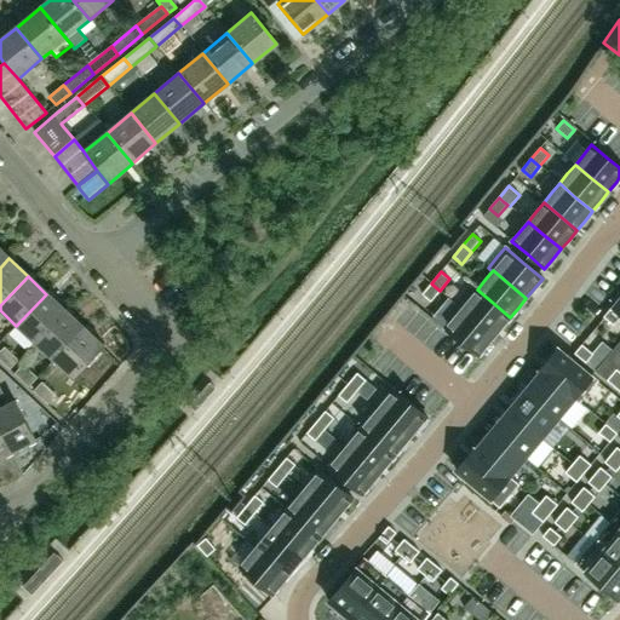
[(431,283),(422,294),(430,302),(440,291),(431,283)]
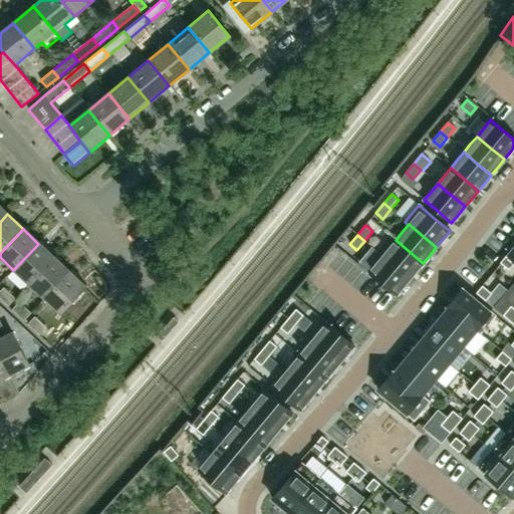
[(389,248),(382,256),(396,267),(410,278),(417,271),(423,263),(409,251),(396,240),(389,248)]
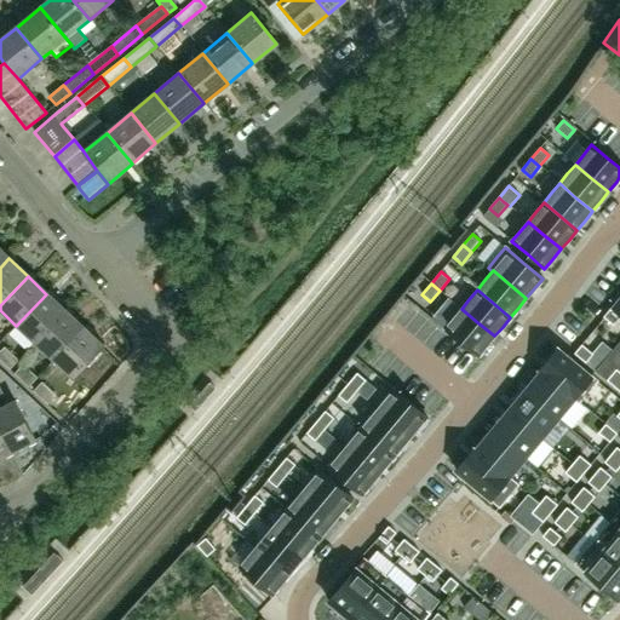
[(65,313),(46,294),(16,326),(35,344),(65,313)]
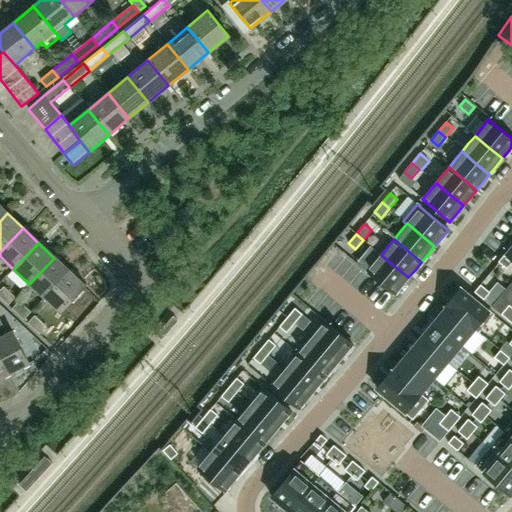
[(511,246),(499,261),(506,267),(511,260),(511,246)]
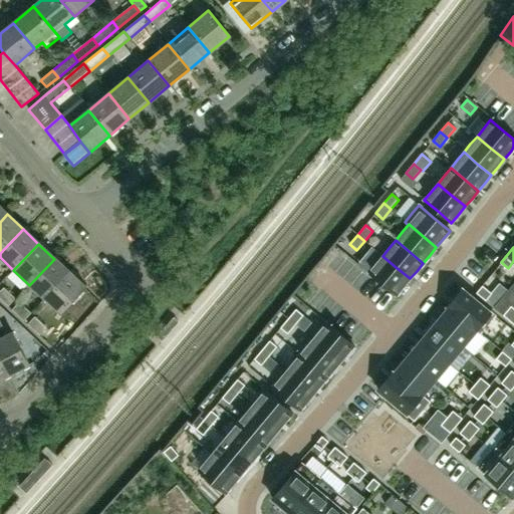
[(499,275),(504,270),(486,254),(481,259),(499,275)]
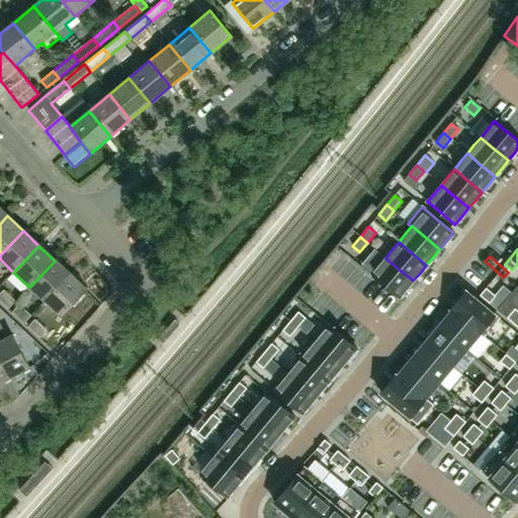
[(378,266),(371,274),(385,285),(400,297),(406,289),(413,280),(399,269),(385,258),(378,266)]
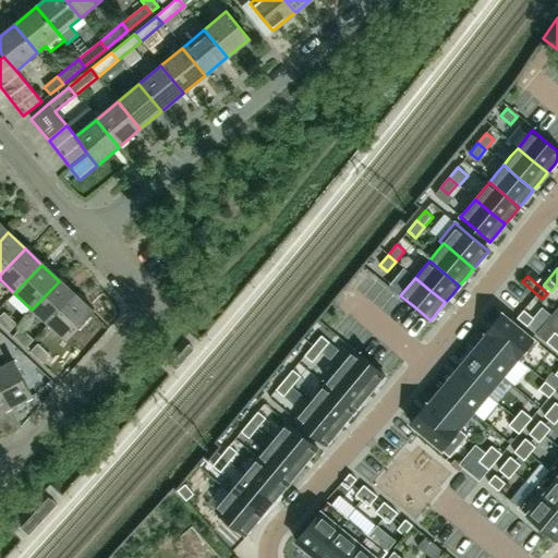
[(75,296),(59,281),(32,310),(48,326),(75,296)]
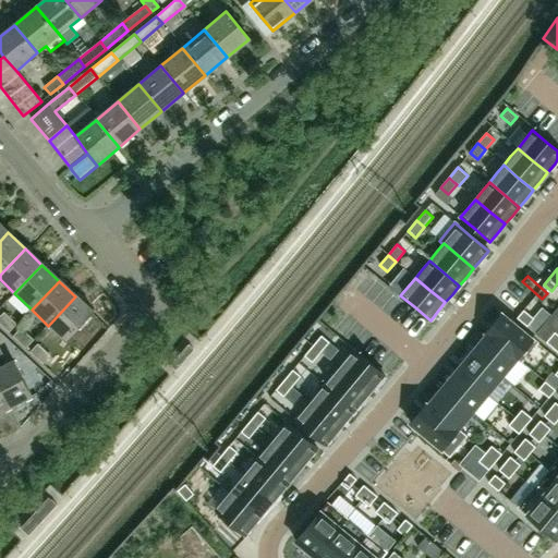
[(93,313),(75,296),(48,326),(64,342),(71,336),(81,344),(94,331),(84,322),(93,313)]
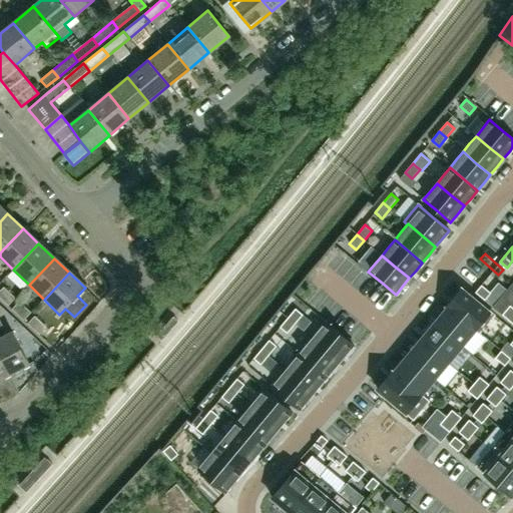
[(481,285),(475,293),(484,301),(490,294),(481,285)]
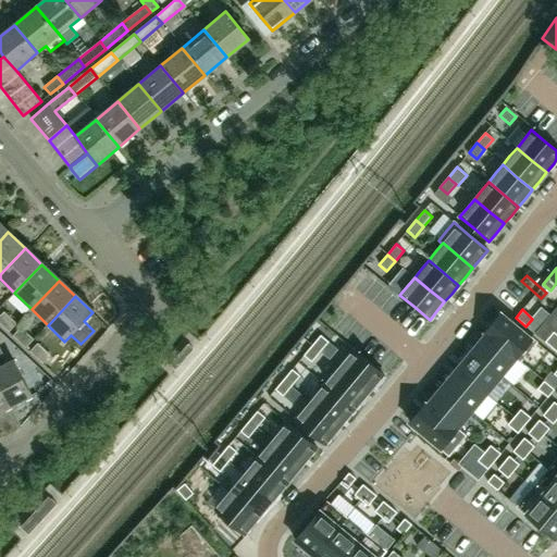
[(4,311),(0,314),(0,323),(9,332),(16,323),(4,311)]
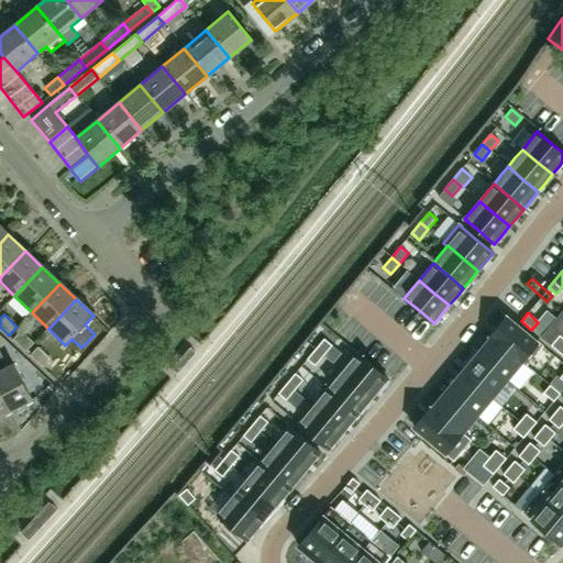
[(41,344),(50,334),(32,317),(22,327),(41,344)]
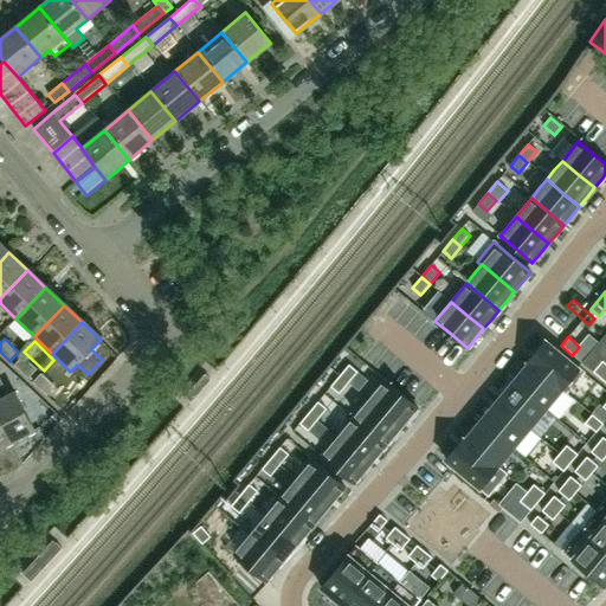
[(536,352),(528,362),(529,363),(529,362),(537,369),(546,375),(554,382),(561,389),(566,393),(574,382),(584,372),(565,356),(546,341),(536,352)]
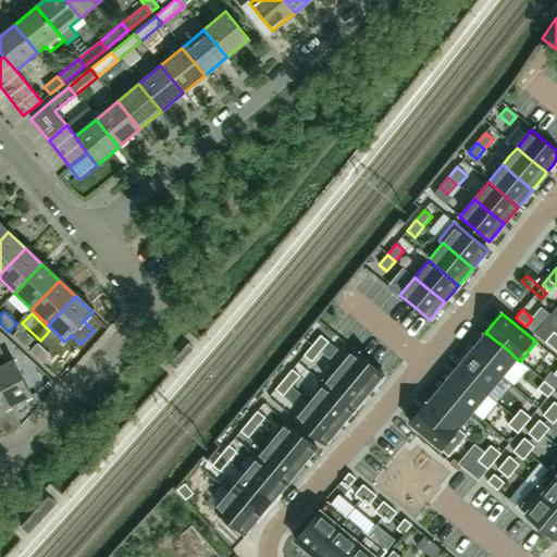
[(21,326),(13,335),(42,363),(50,355),(21,326)]
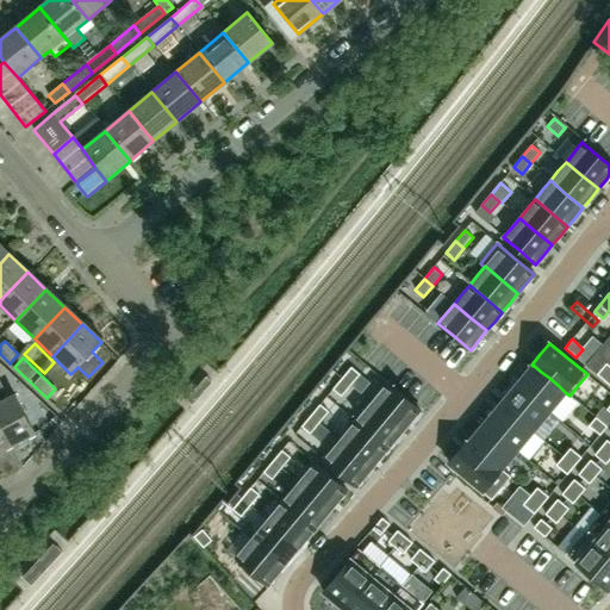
[(609,366),(607,363),(597,374),(605,381),(609,375),(609,366)]
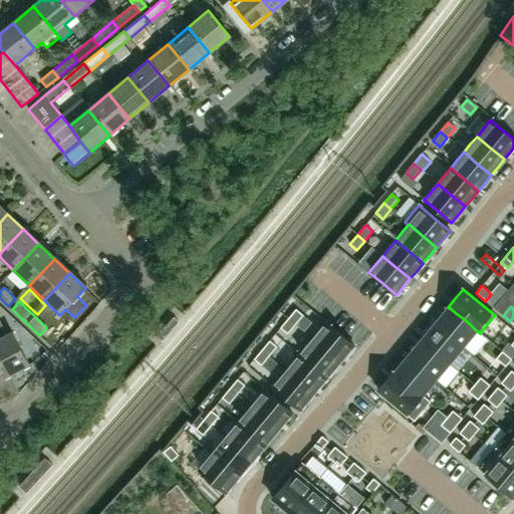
[(442,316),(435,323),(449,335),(463,346),(469,338),(476,330),(470,324),(463,318),(456,313),(449,307),(449,308),(442,316)]
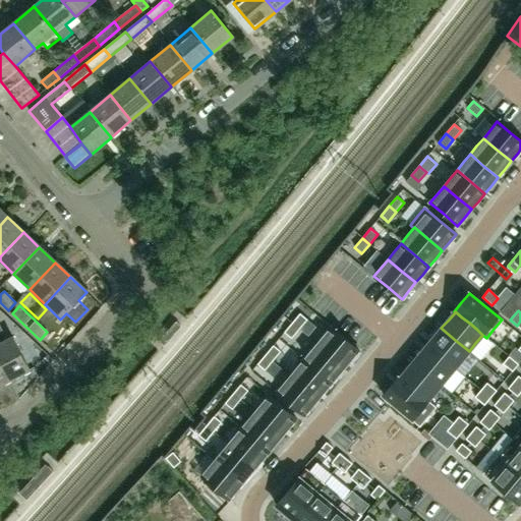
[(299,313),(292,323),(299,329),(307,320),(299,313)]
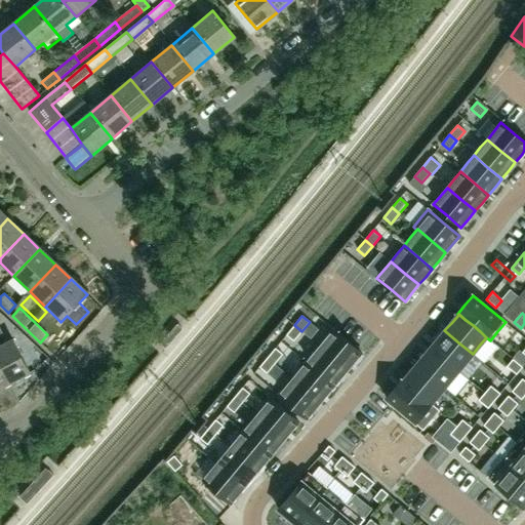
[(177,324),(160,345),(166,349),(183,329),(177,324)]
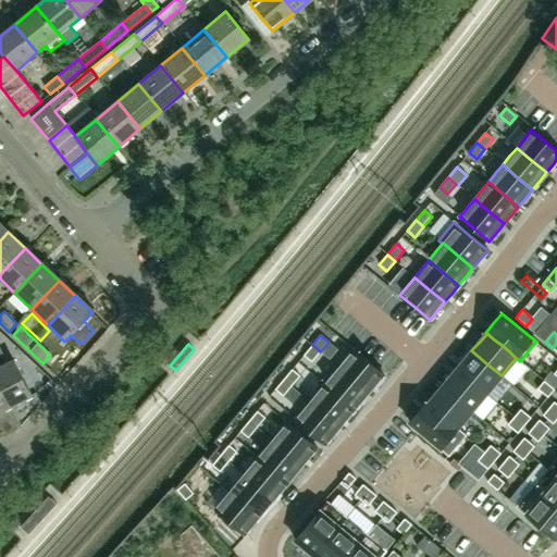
[(312,345),(304,355),(311,362),(320,351),(312,345)]
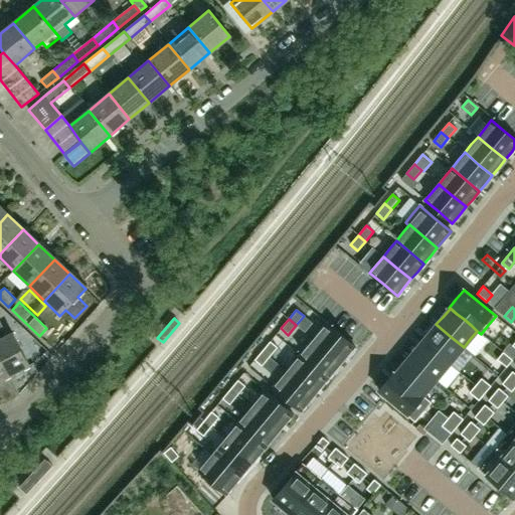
[(354,346),(327,323),(313,340),(340,363),(354,346)]
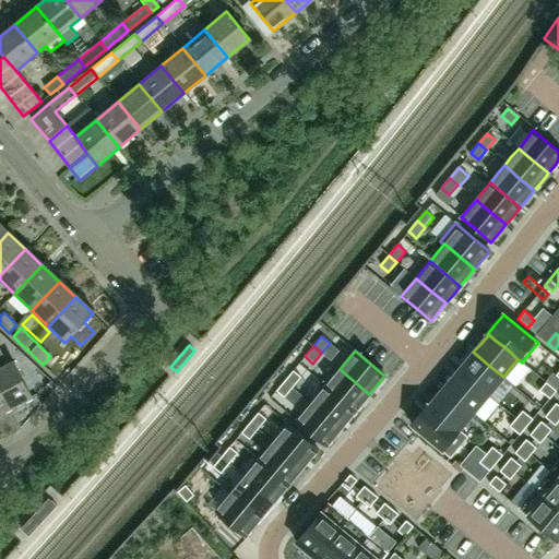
[(465,361),(458,370),(465,377),(473,382),(480,389),(488,395),(496,387),(503,377),(488,365),(473,352),(465,361)]
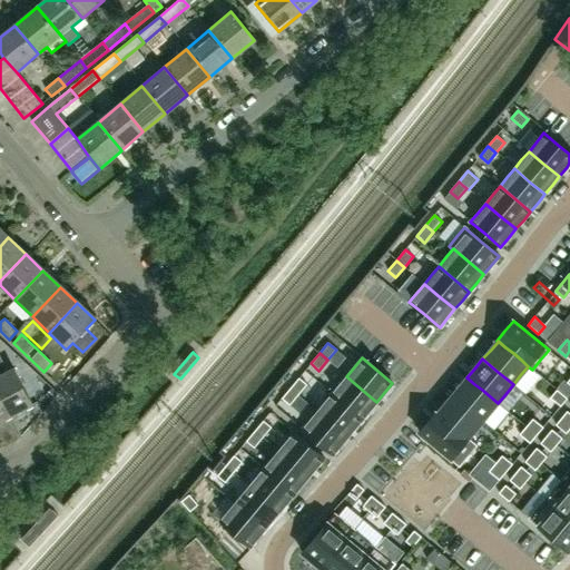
[(15,369),(0,375),(0,392),(11,415),(33,404),(15,369)]
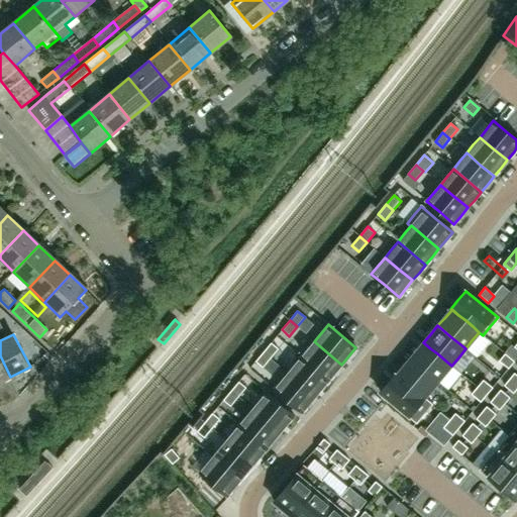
[(341,365),(314,341),(301,357),(328,380),(341,365)]
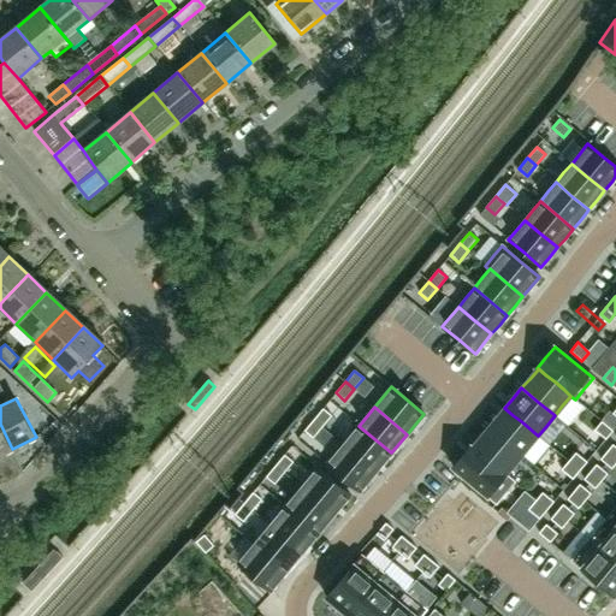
[(323,408),(314,420),(323,427),(331,415),(323,408)]
